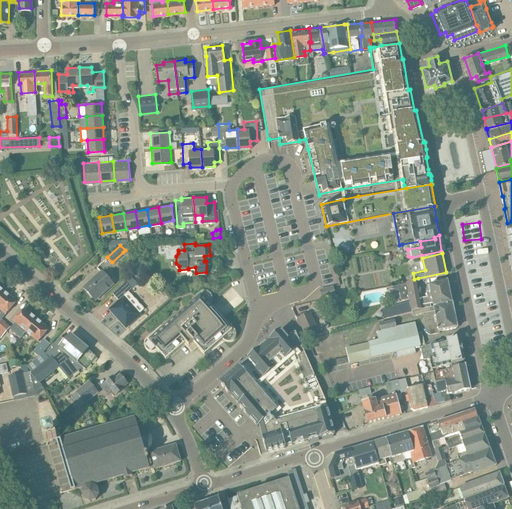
[(83,285),(95,298),(113,282),(102,269),(83,285)]
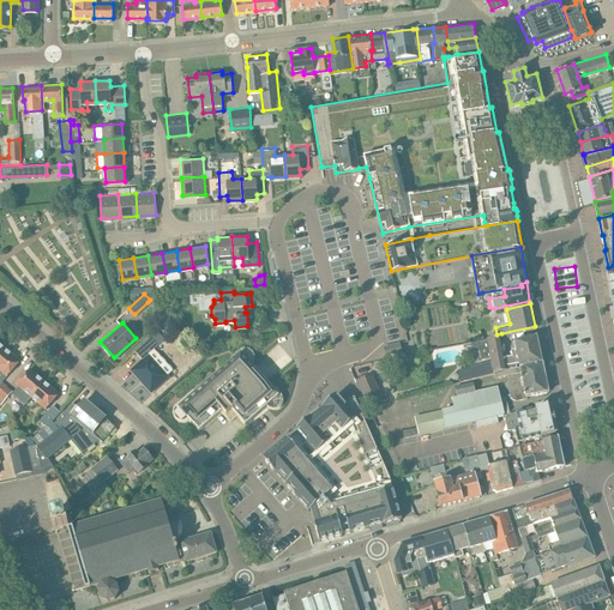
[(505,355),(501,333),(497,334),(473,339),(474,345),(479,344),(481,357),(491,356),(491,358),(457,367),(461,380),(494,370),(495,372),(507,368),(542,360),(536,334),(515,339),(517,352),(505,355)]
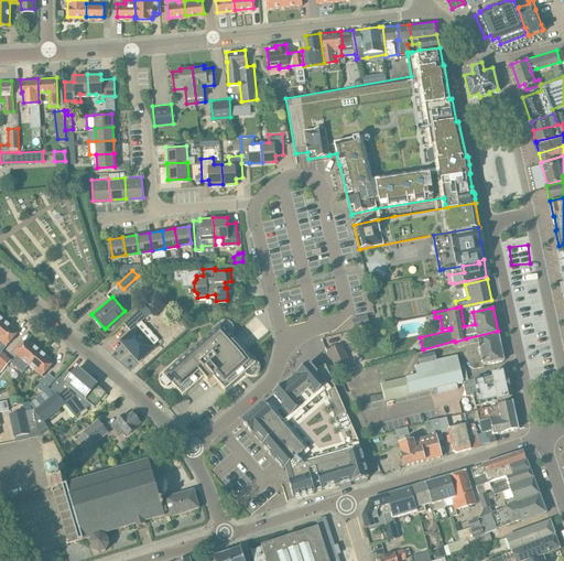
[(125,321),(131,330),(121,338),(139,357),(153,344),(136,324),(144,315),(138,309),(125,321)]
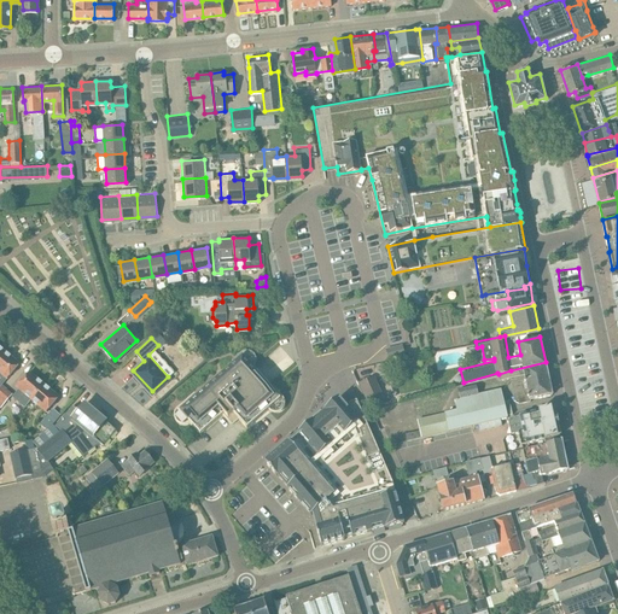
[(385,346),(389,357),(389,358),(406,355),(404,354),(406,354),(402,341),(385,346)]
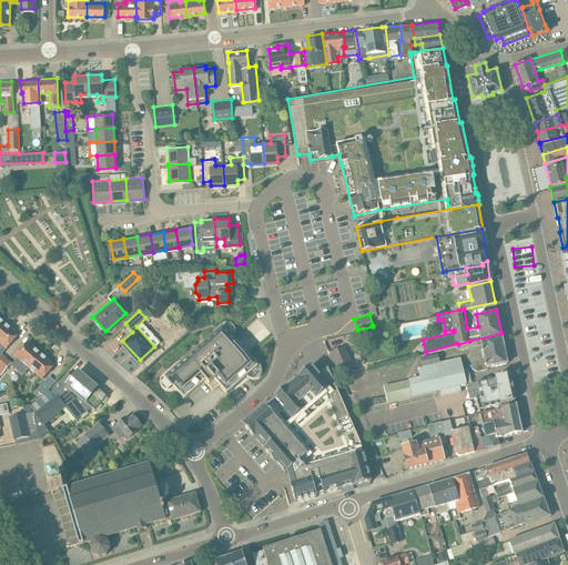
[(4,320),(0,325),(0,340),(7,346),(19,332),(4,320)]
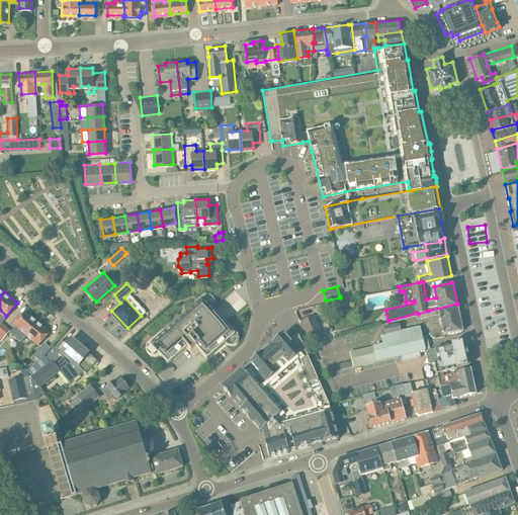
[(228,323),(212,305),(213,304),(214,303),(214,302),(214,301),(214,298),(214,297),(214,296),(213,296),(213,294),(212,294),(212,293),(211,292),(210,292),(208,291),(207,291),(205,291),(204,292),(203,292),(194,299),(196,302),(165,329),(164,327),(149,340),(149,341),(148,342),(147,343),(147,344),(147,345),(147,346),(147,347),(148,348),(148,349),(149,350),(149,351),(150,351),(151,352),(152,352),(152,353),(153,353),(154,353),(156,353),(157,353),(158,352),(159,352),(159,351),(168,361),(186,345),(194,354),(200,349),(206,356),(226,340),(227,341),(228,342),(229,342),(230,343),(231,343),(232,343),(233,343),(234,343),(235,342),(236,342),(237,341),(238,340),(239,339),(239,338),(239,337),(239,336),(239,334),(239,333),(239,332),(238,331),(230,321),(228,323)]
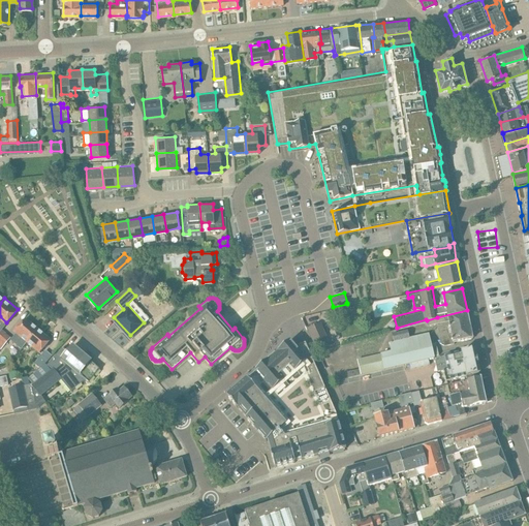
[(437,317),(427,320),(427,323),(437,321),(438,326),(457,322),(458,322),(469,320),(467,310),(437,317)]
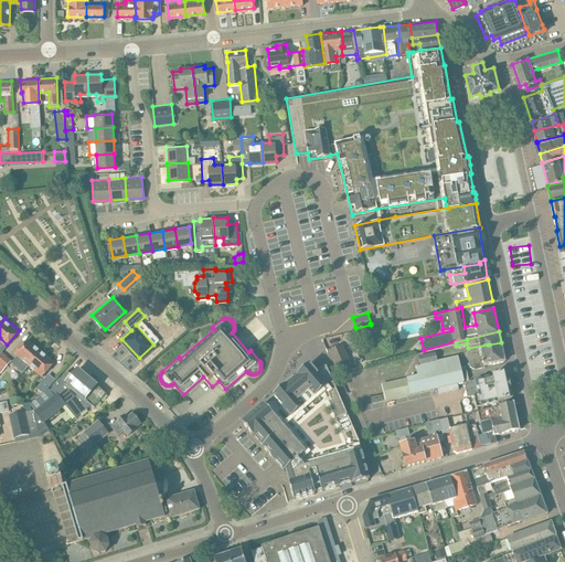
[(29,362),(41,349),(28,338),(16,351),(29,362)]
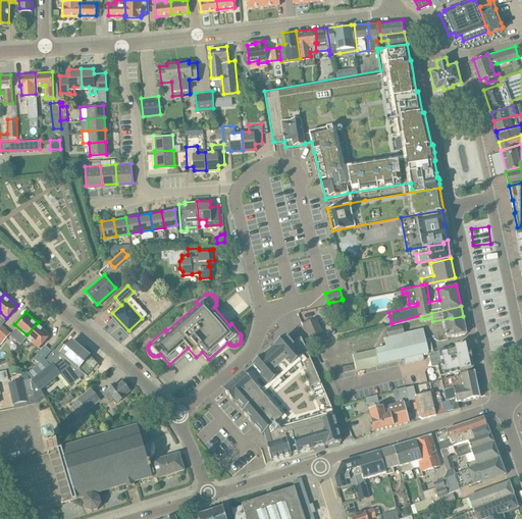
[(451,318),(432,321),(435,336),(437,336),(438,339),(448,338),(447,334),(466,330),(463,316),(452,318),(451,318)]
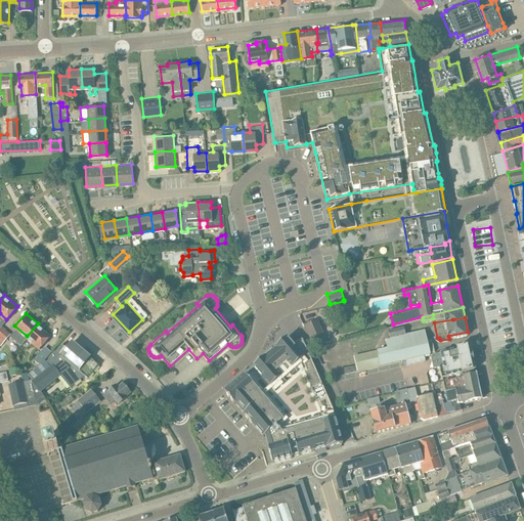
[(315,347),(326,342),(316,318),(305,323),(315,347)]
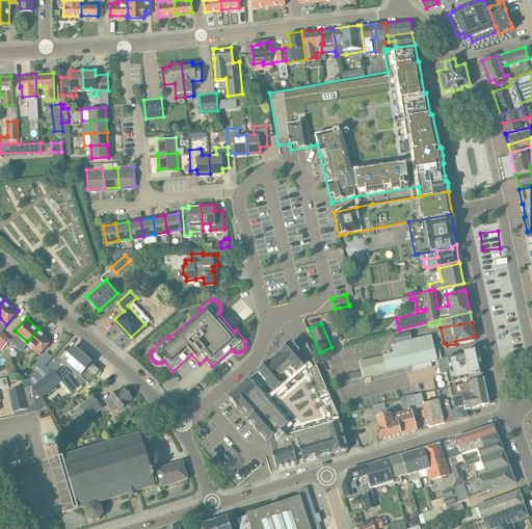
[(38,328),(27,341),(40,352),(51,340),(38,328)]
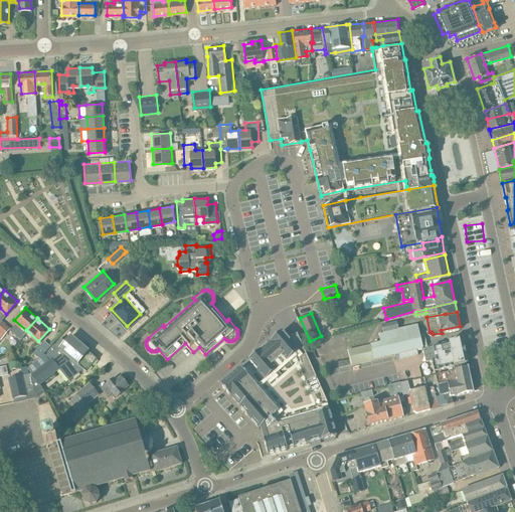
[(5,322),(0,327),(0,338),(10,326),(5,322)]
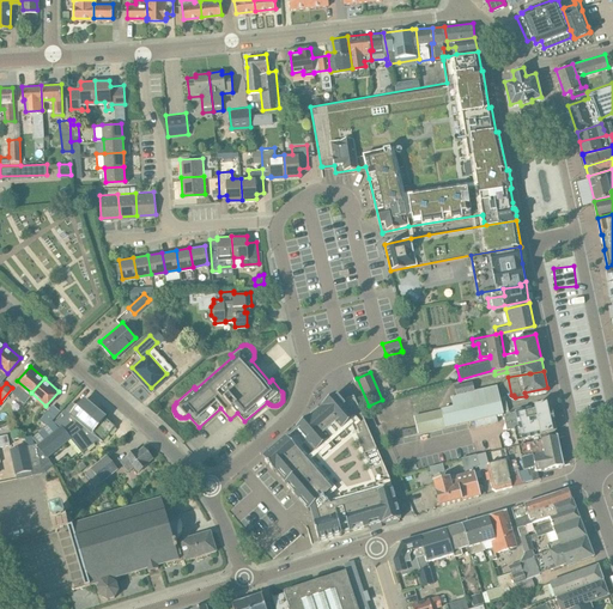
[(417,424),(402,427),(404,434),(418,431),(445,425),(474,418),(484,416),(497,413),(503,412),(499,396),(497,383),(474,388),(457,393),(450,394),(453,405),(441,407),(414,413),(417,424)]
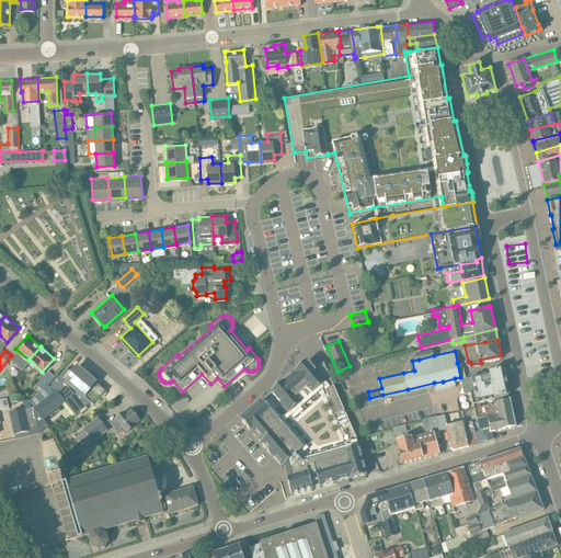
[(313,365),(307,359),(295,369),(295,371),(284,380),(284,379),(271,390),(272,391),(262,399),(262,398),(240,417),(251,430),(252,429),(262,440),(261,441),(283,466),(284,464),(288,477),(287,477),(292,493),(313,488),(312,486),(319,485),(320,485),(351,476),(351,477),(367,473),(359,445),(358,445),(356,439),(357,439),(323,361),(313,365)]
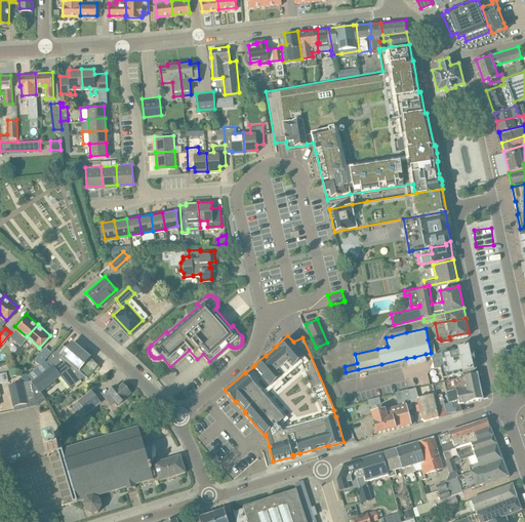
[(84,350),(78,344),(74,339),(66,349),(59,345),(47,359),(52,364),(52,363),(61,373),(71,386),(86,373),(88,376),(99,364),(90,356),(90,355),(88,353),(91,350),(88,346),(84,350)]
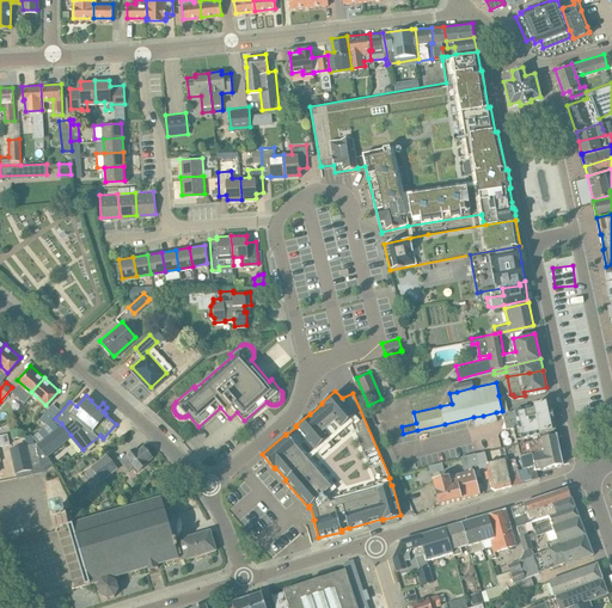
[(514,425),(516,436),(538,431),(539,436),(551,435),(550,429),(555,428),(549,400),(514,406),(506,409),(503,413),(506,427),(514,425)]
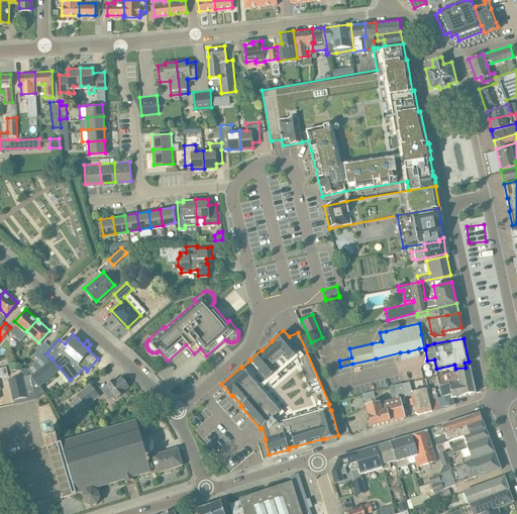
[(39,357),(50,345),(44,340),(34,353),(39,357)]
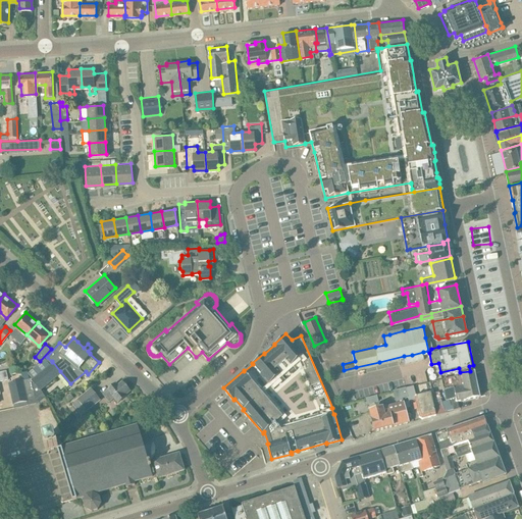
[(404,356),(405,362),(424,357),(423,352),(412,355),(404,356)]
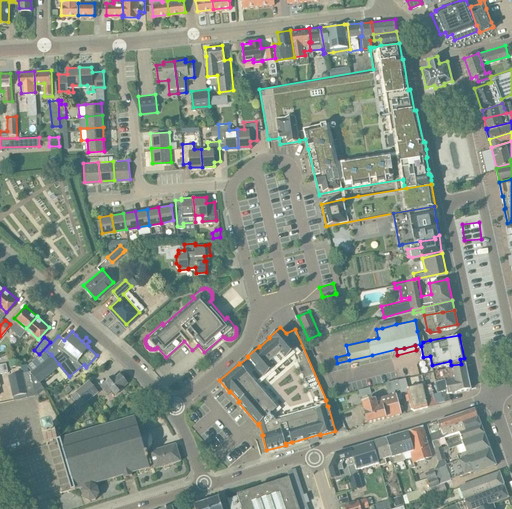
[(30,369),(35,388),(42,382),(40,380),(59,364),(51,354),(51,355),(32,370),(30,369)]
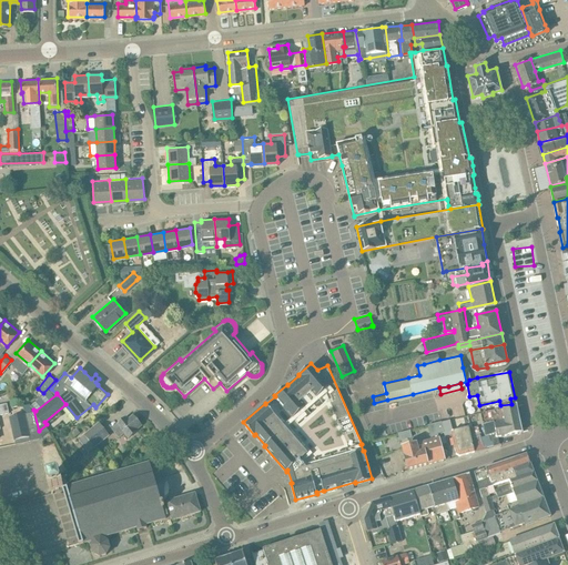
[(0,425),(1,426),(0,422),(0,412),(9,411),(7,401),(0,402),(0,425)]
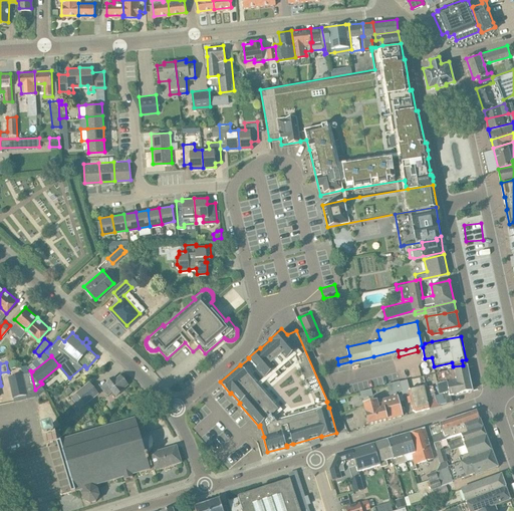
[(26,392),(23,372),(20,363),(14,364),(16,372),(8,375),(14,400),(27,396),(26,392)]
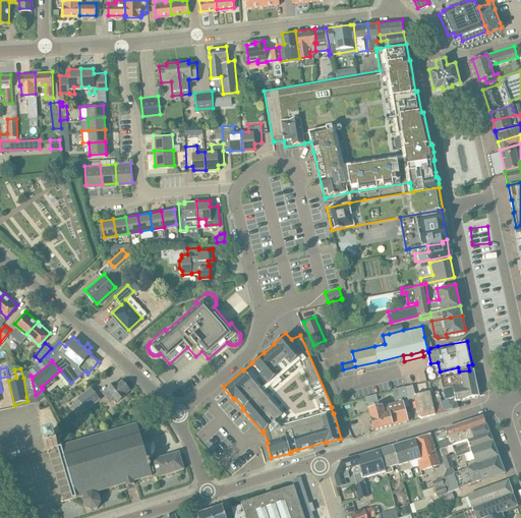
[(445,397),(448,397),(450,403),(451,403),(452,407),(458,405),(457,399),(478,395),(473,369),(440,377),(445,397)]
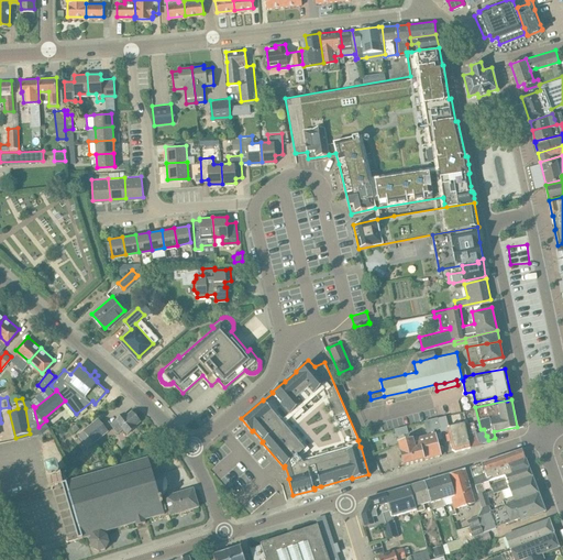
[(25,408),(29,429),(39,427),(33,406),(25,408)]
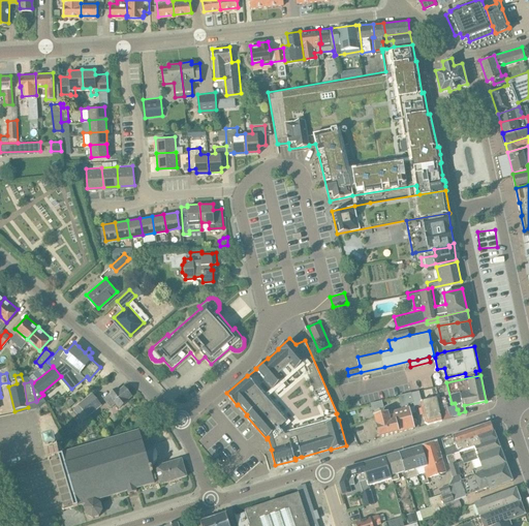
[(118,387),(104,398),(111,405),(116,402),(119,406),(127,399),(127,398),(131,395),(124,384),(119,389),(118,387)]
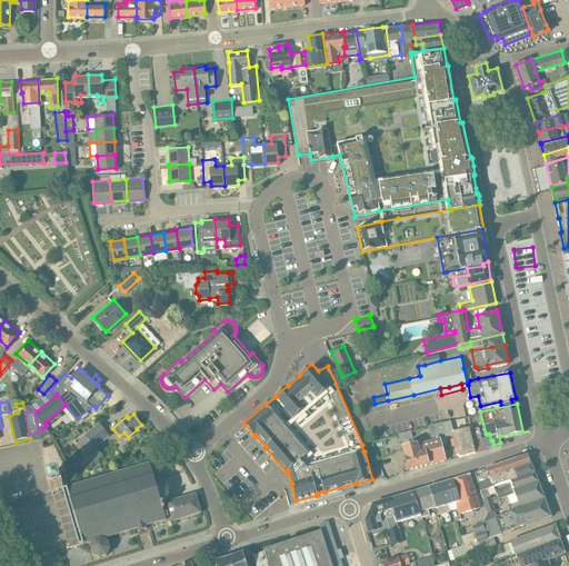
[(99,420),(78,438),(89,450),(109,433),(99,420)]
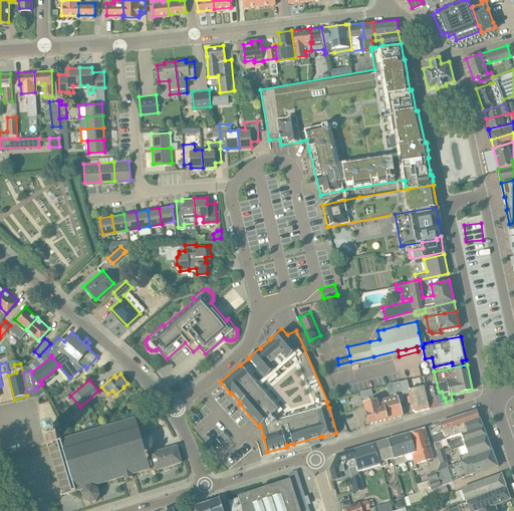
[(402,414),(397,394),(396,390),(402,389),(400,379),(387,382),(390,396),(376,399),(363,403),(368,423),(388,418),(387,418),(402,414)]
